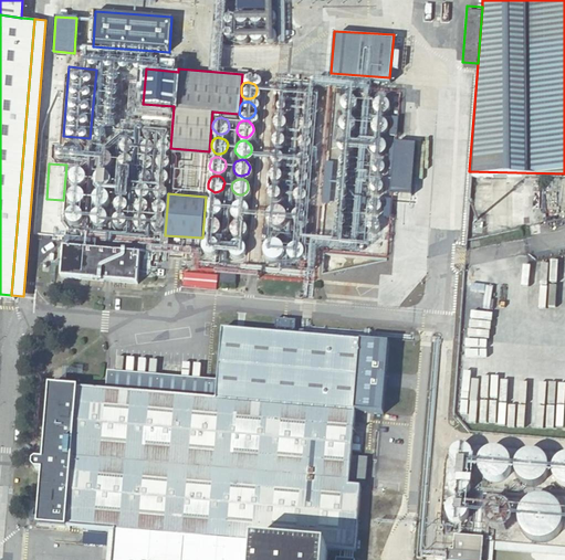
[(216,194),(212,196),(209,198),(207,200),(207,203),(207,207),(209,210),(212,211),(216,211),(219,210),(221,208),(223,204),(222,201),(221,198),(219,196),(216,194)]
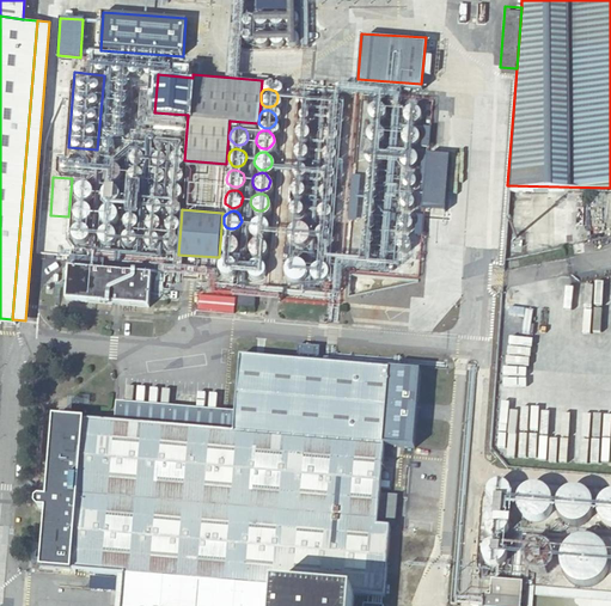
[(258,214),(255,215),(252,216),(250,220),(249,224),(250,227),(252,230),(256,232),(260,232),(263,231),(266,228),(267,225),(267,221),(266,218),(262,215),(258,214)]
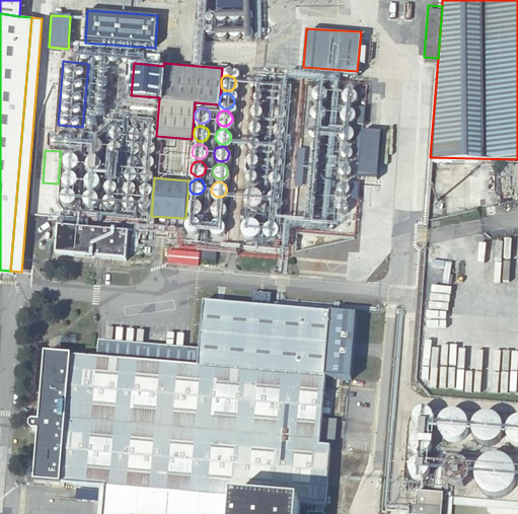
[(196,197),(193,197),(190,199),(188,202),(188,205),(188,208),(190,210),(193,212),(196,212),(199,211),(201,209),(203,206),(202,203),(201,200),(199,198),(196,197)]
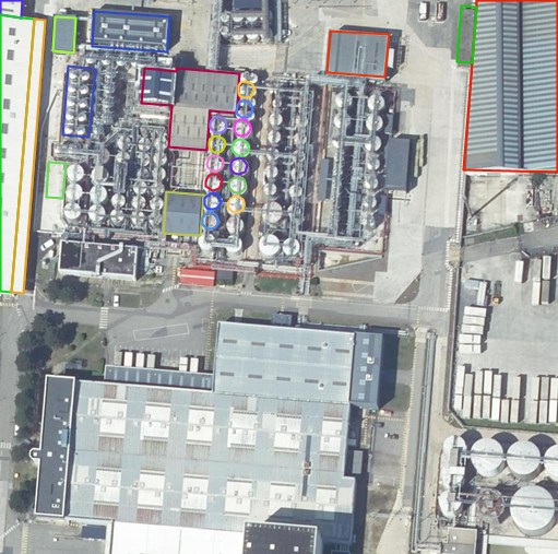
[(236,214),(233,214),(229,216),(228,220),(227,223),(228,226),(230,228),(233,231),(237,231),(240,230),(242,227),(244,224),(244,221),(242,217),(239,215),(236,214)]
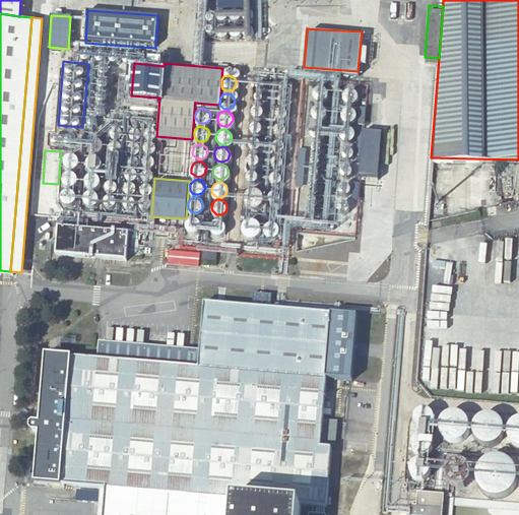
[(125,256),(127,229),(58,223),(55,251),(125,256)]
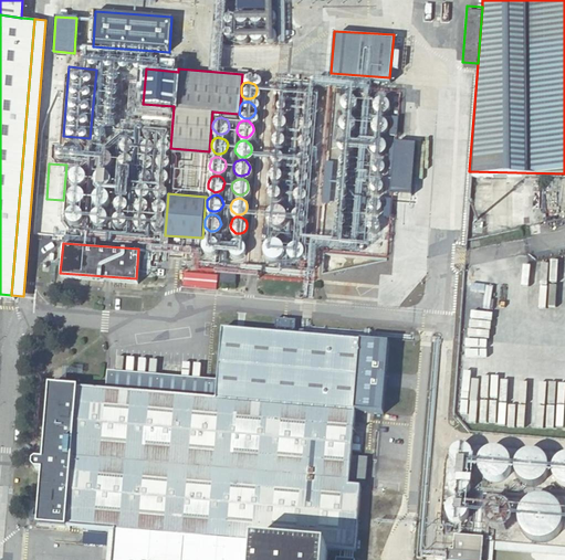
[(236,268),(220,267),(219,278),(234,280),(236,268)]
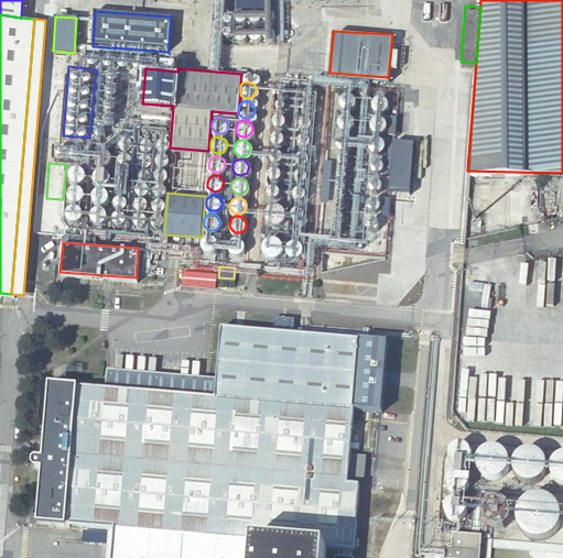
[(464,271),(464,284),(487,286),(487,273),(464,271)]
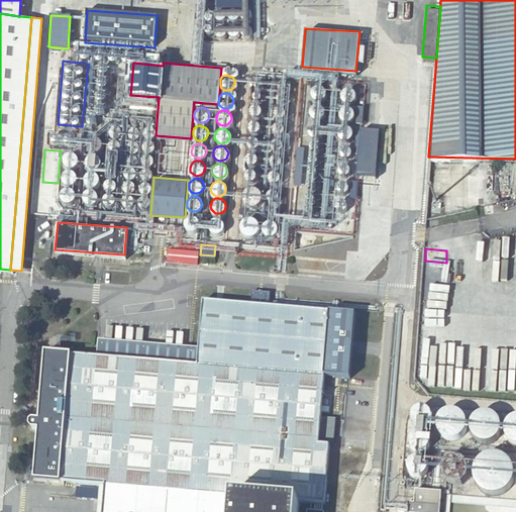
[(253,288),(252,300),(271,301),(272,289),(253,288)]
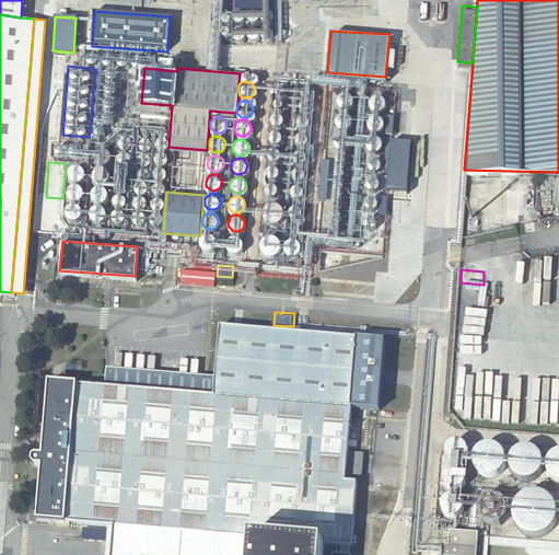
[(383,336),(244,324),(219,322),(212,391),(47,377),(42,451),(36,450),(32,453),(32,458),(35,462),(42,462),(37,515),(107,521),(113,522),(109,554),(248,554),(252,534),(324,542),(350,544),(356,480),(344,478),(350,403),(377,405),(383,336)]
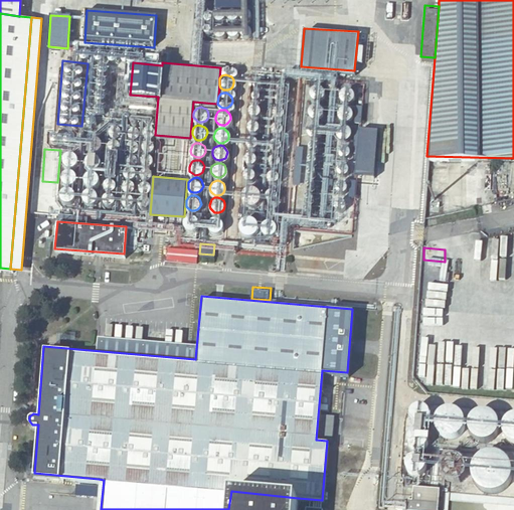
[(409,412),(411,417),(416,420),(421,421),(426,419),(431,415),(432,409),(430,404),(424,401),(419,400),(414,402),(410,406),(409,412)]
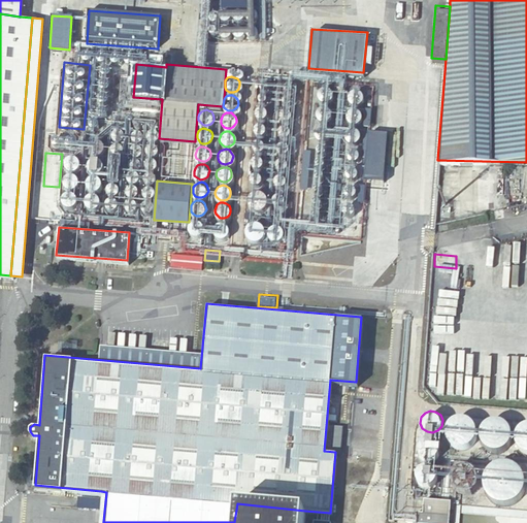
[(450,440),(457,445),(464,445),(471,442),(475,435),(476,428),(474,421),(469,416),(462,414),(454,415),(449,420),(446,426),(446,434),(450,440)]
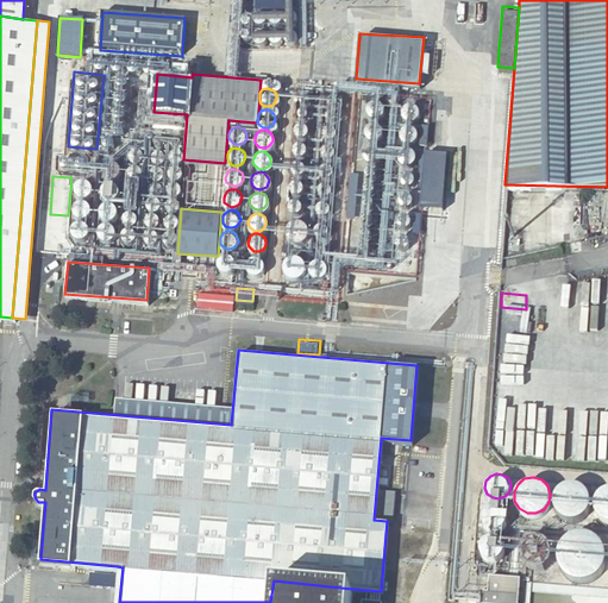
[(561,513),(568,517),(577,517),(584,514),(590,507),(591,498),(589,490),(582,484),(574,481),(565,483),(558,488),(556,496),(556,506),(561,513)]
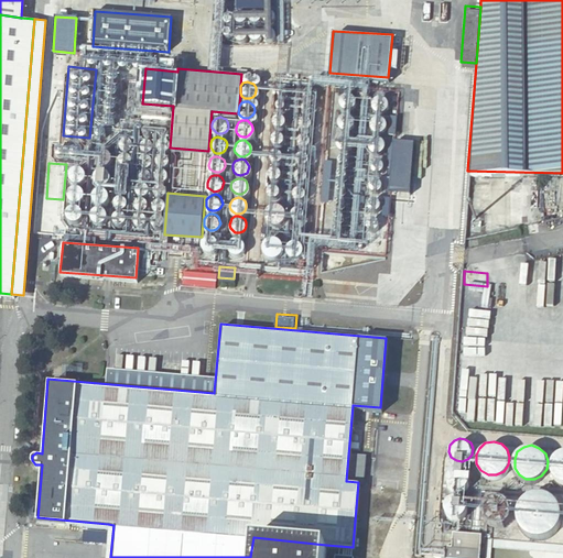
[(555,476),(562,480),(562,479),(562,447),(560,448),(553,453),(550,461),(551,469),(555,476)]
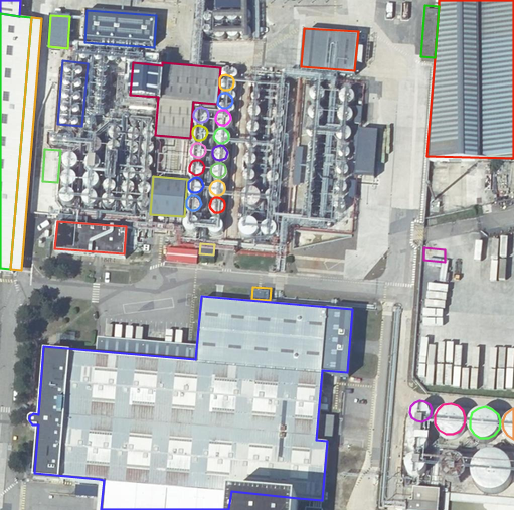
[(323,428),(332,430),(334,413),(326,412),(323,428)]
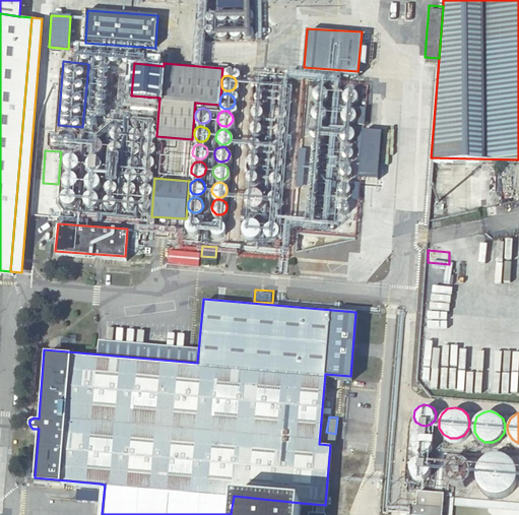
[(411,441),(413,446),(417,450),(424,451),(429,449),(432,445),(433,439),(431,434),(427,431),(422,430),(415,432),(412,436),(411,441)]
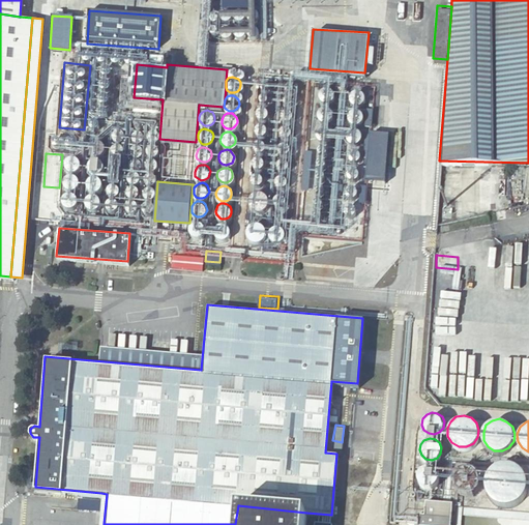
[(488,490),(493,497),(501,501),(510,501),(519,498),(525,491),(527,482),(525,473),(520,466),(511,462),(502,462),(494,465),(488,472),(486,482),(488,490)]
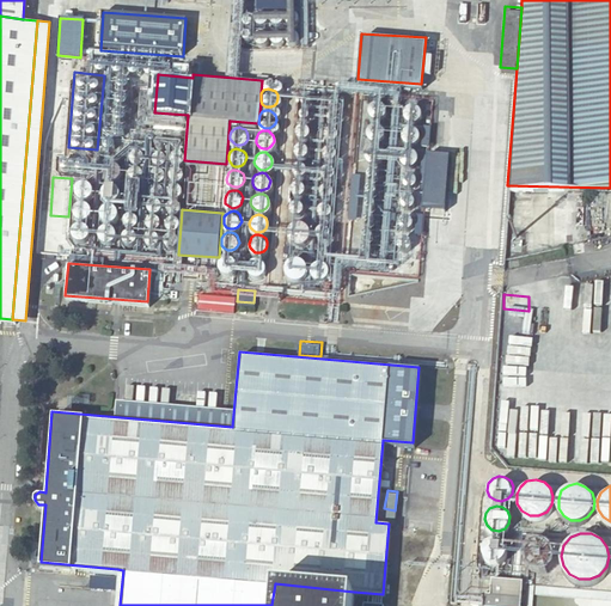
[(482,550),(484,556),(489,559),(496,561),(502,558),(506,554),(507,548),(505,542),(500,537),(493,536),(487,538),(483,543),(482,550)]
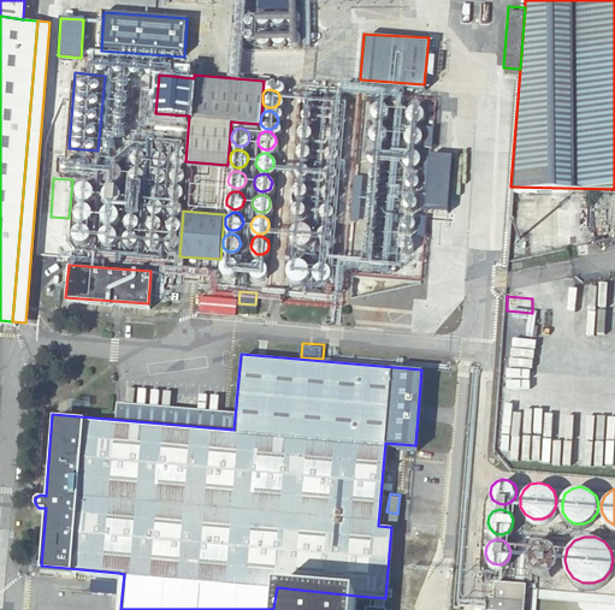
[(530,556),(532,562),(538,567),(544,568),(550,566),(555,561),(556,554),(554,548),(548,543),(542,543),(536,544),(531,550),(530,556)]
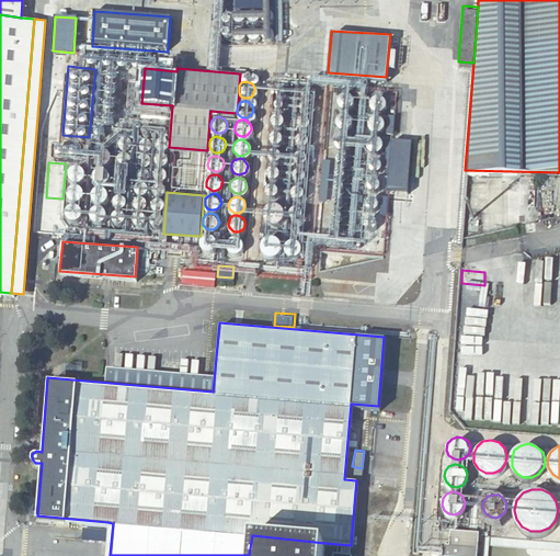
[(107,522),(104,555),(110,555),(113,523),(107,522)]
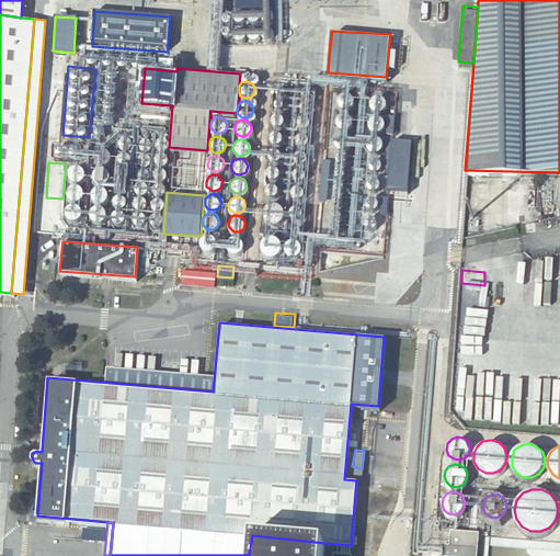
[(446,542),(445,555),(454,555),(476,555),(479,531),(450,529),(449,542),(446,542)]
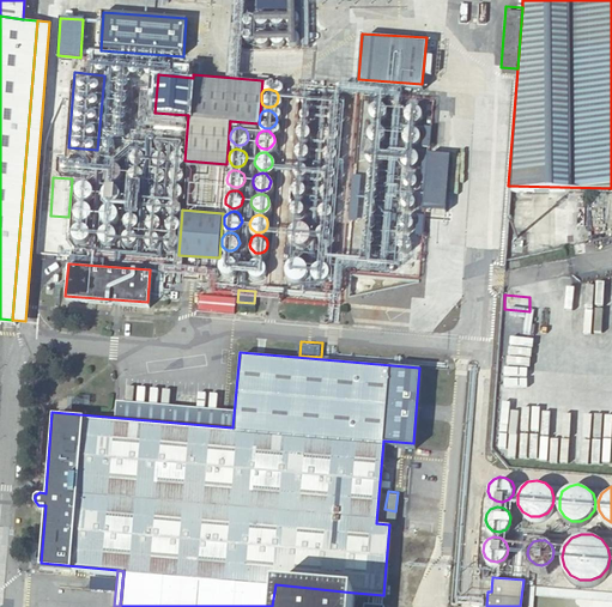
[(276,584),(272,606),(352,606),(355,593),(276,584)]
